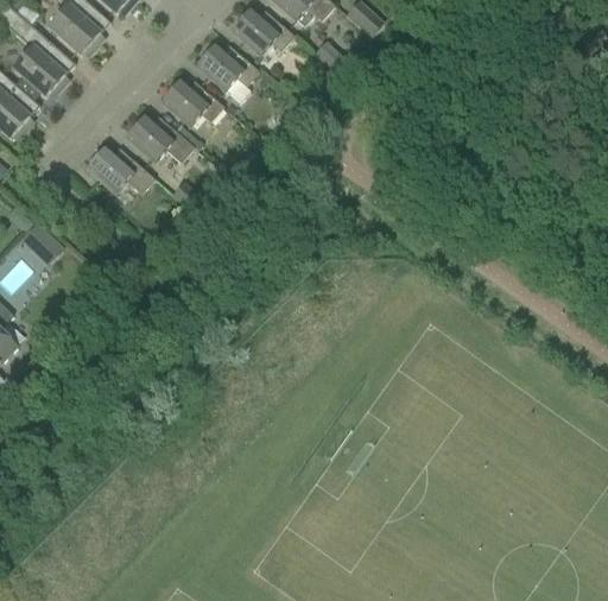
[(17,12),(25,1),(24,0),(8,0),(6,2),(17,12)]
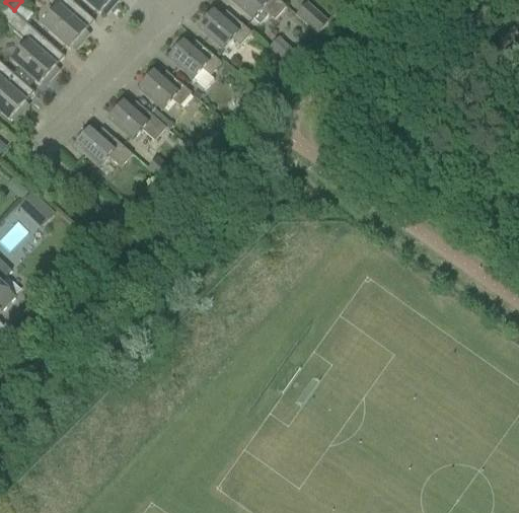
[(79,43),(89,31),(85,28),(94,18),(73,0),(51,0),(57,5),(42,22),(69,47),(75,40),(79,43)]
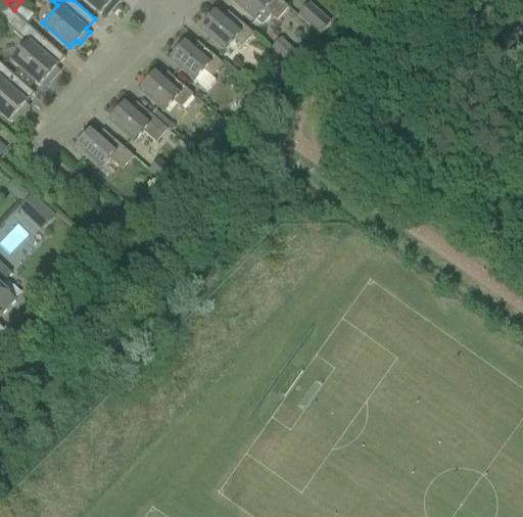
[(110,7),(116,0),(87,0),(100,11),(106,4),(110,7)]
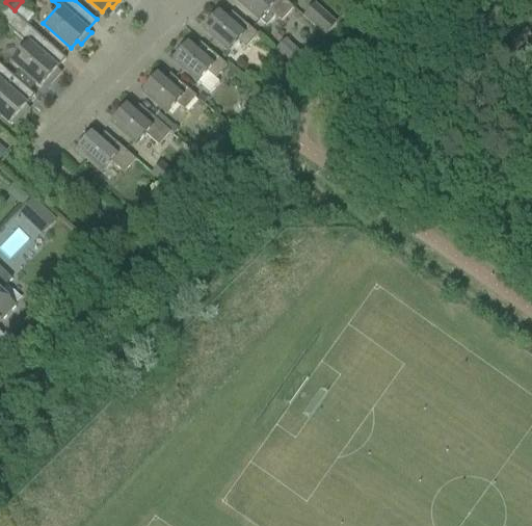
[(240,0),(266,22),(267,21),(274,11),(282,18),(294,4),(289,0),(240,0)]
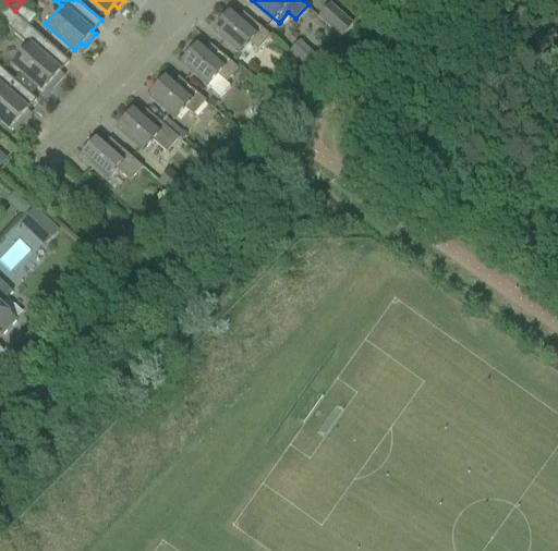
[(340,33),(352,20),(336,5),(329,0),(318,13),(340,33)]
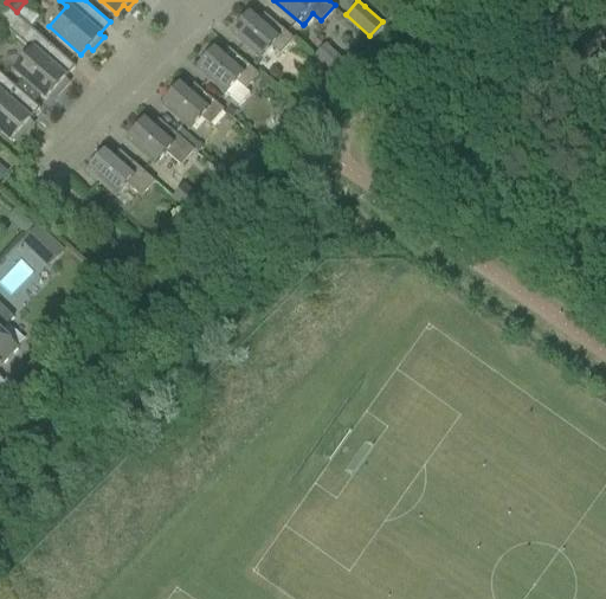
[(58,91),(69,78),(64,75),(75,63),(7,4),(0,10),(0,19),(32,47),(13,68),(21,75),(14,83),(33,100),(40,91),(45,96),(53,88),(58,91)]
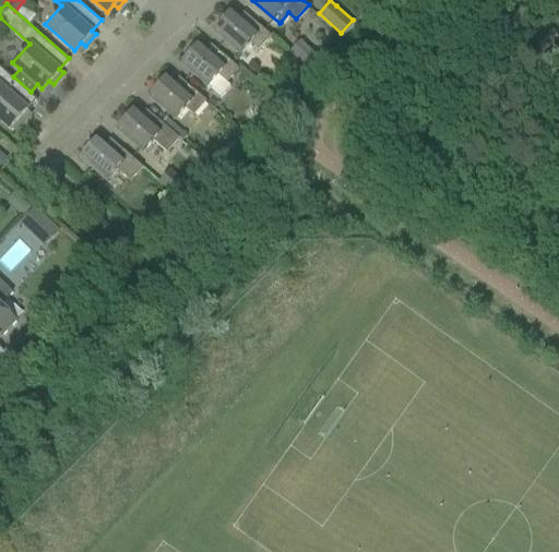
[(271,33),(244,9),(237,15),(230,9),(214,27),(240,50),(250,39),(258,47),(271,33)]
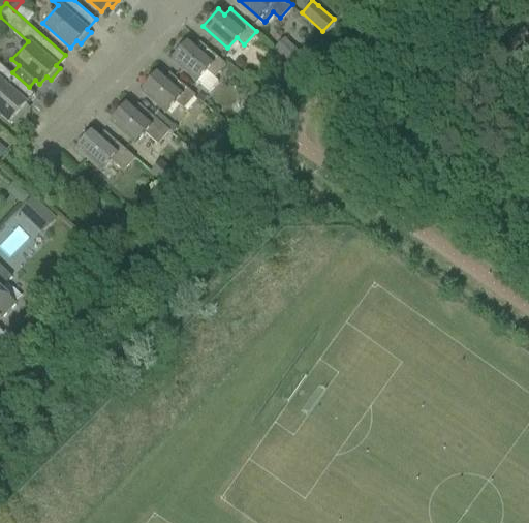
[(292,63),(293,62),(302,52),(283,35),(274,47),(292,63)]
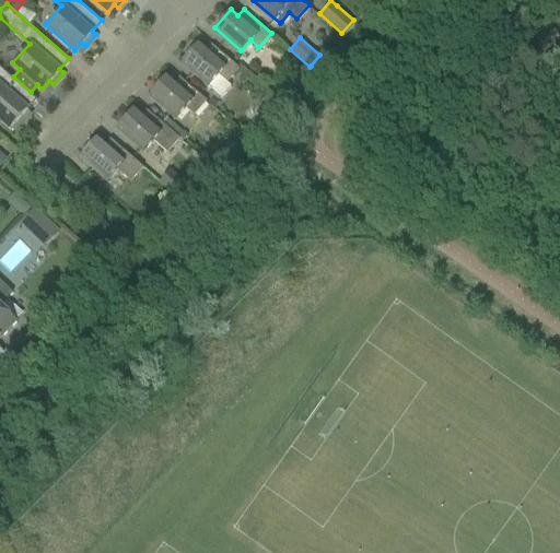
[(238,66),(211,42),(206,48),(198,42),(182,59),(220,93),(230,83),(225,80),(238,66)]
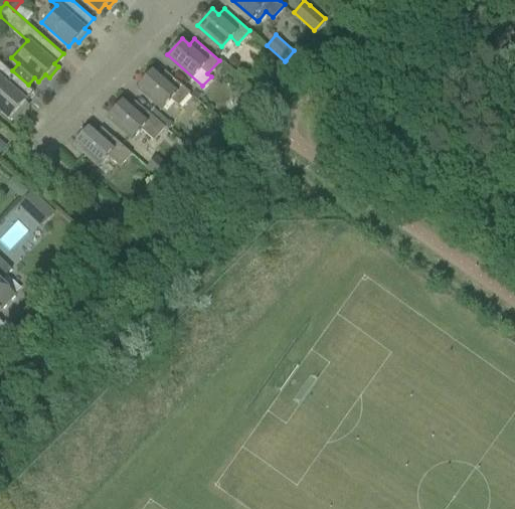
[(19,113),(28,103),(24,99),(33,89),(28,85),(12,70),(0,58),(0,109),(8,117),(15,110),(19,113)]
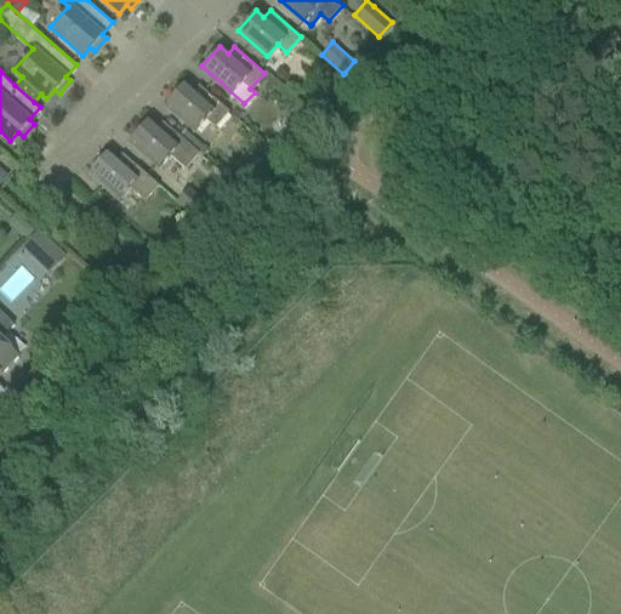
[(228,108),(198,81),(192,89),(183,83),(166,102),(195,129),(206,117),(215,124),(228,108)]
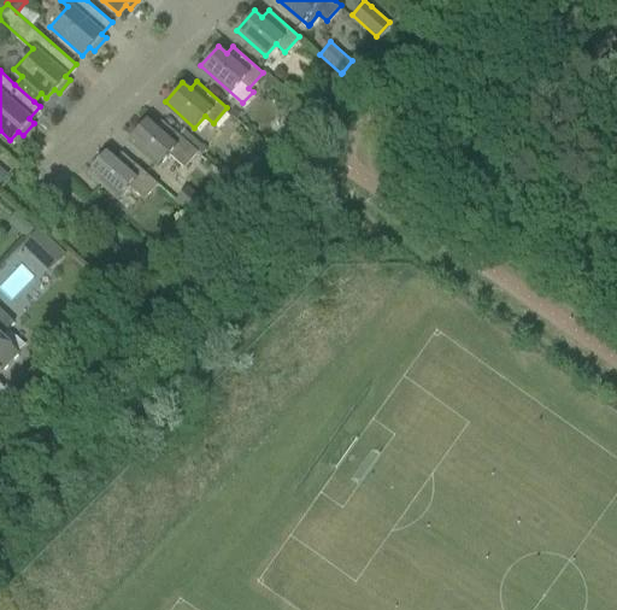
[(294,122),(305,110),(294,100),(283,112),(294,122)]
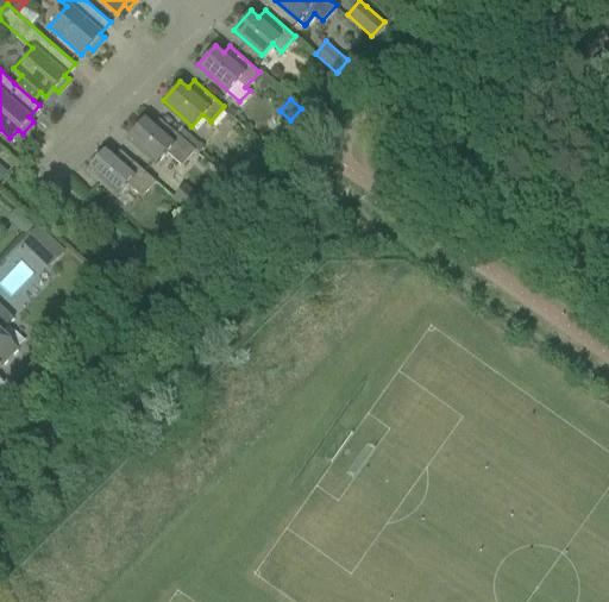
[(152,123),(145,115),(127,136),(156,162),(167,150),(181,163),(194,146),(159,117),(152,123)]
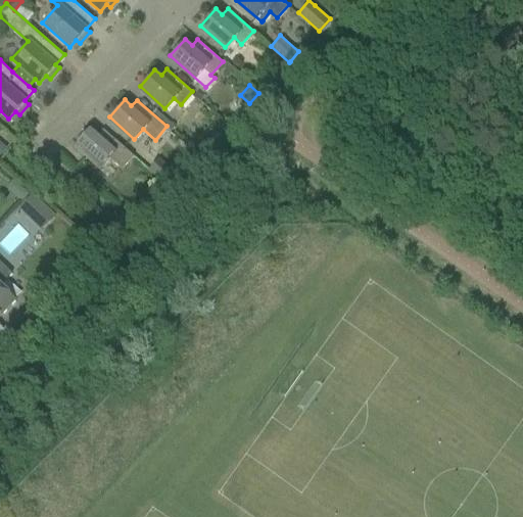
[(154,106),(150,111),(167,126),(170,129),(175,124),(154,106)]
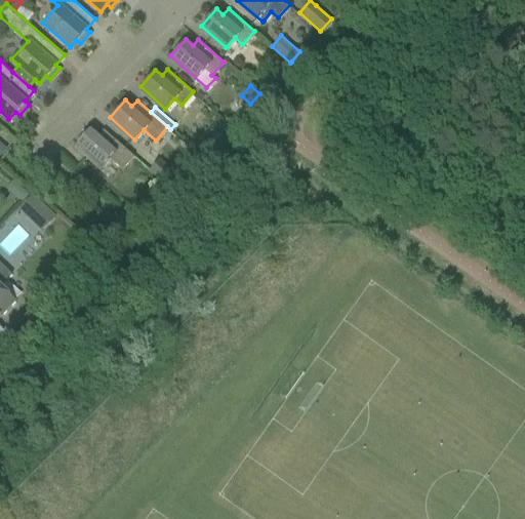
[(221,118),(214,126),(221,132),(229,124),(221,118)]
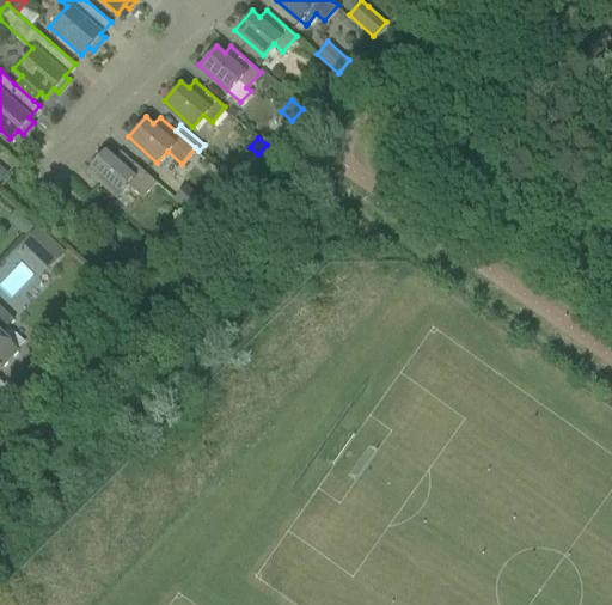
[(155,179),(120,148),(114,156),(105,148),(89,169),(117,194),(127,182),(141,195),(155,179)]
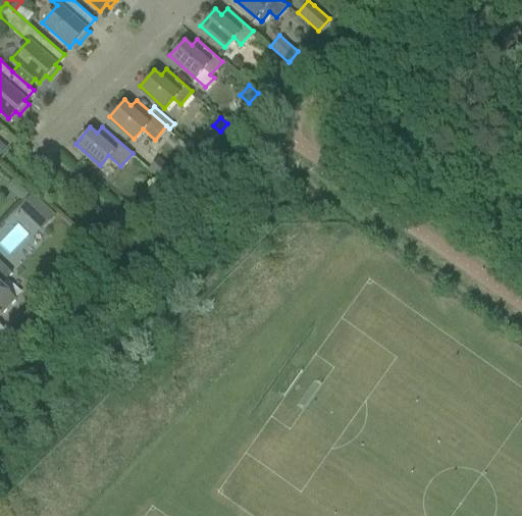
[(166,185),(178,173),(157,155),(147,167),(166,185)]
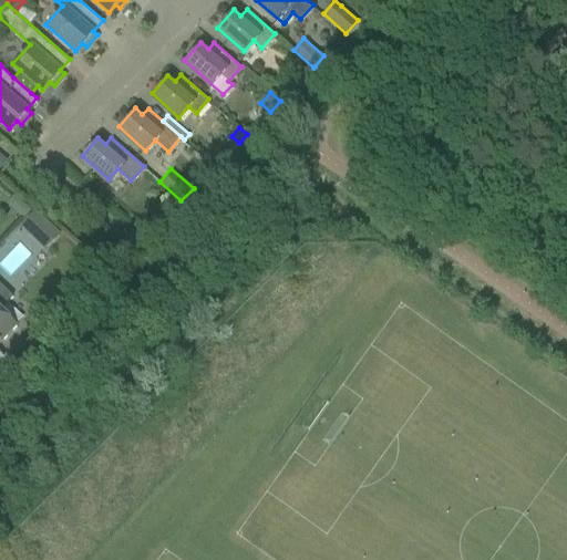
[(31,207),(24,200),(17,209),(23,216),(31,207)]
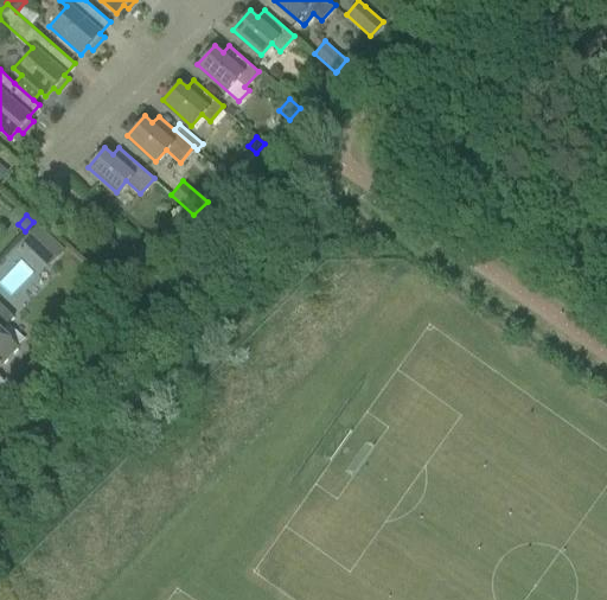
[(38,221),(20,238),(31,248),(48,265),(64,247),(48,230),(38,221)]
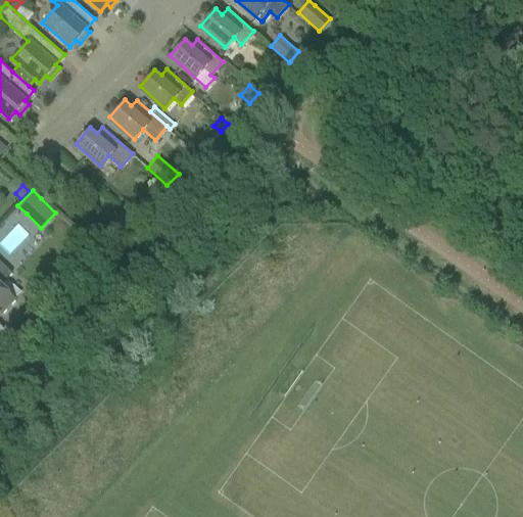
[(137,217),(149,203),(139,195),(128,208),(137,217)]
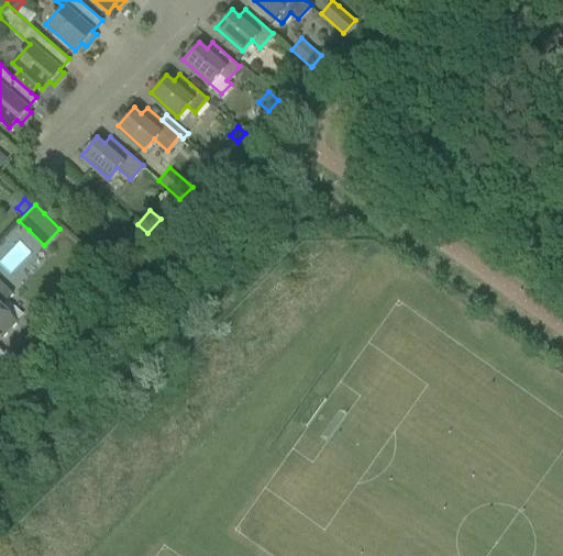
[(0,337),(18,321),(0,303),(12,291),(0,279),(0,353),(3,351),(0,346),(0,337)]
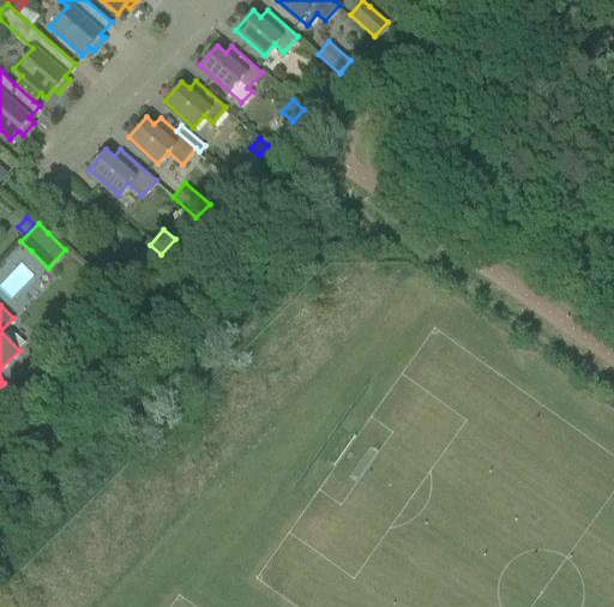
All buildings are outlined.
